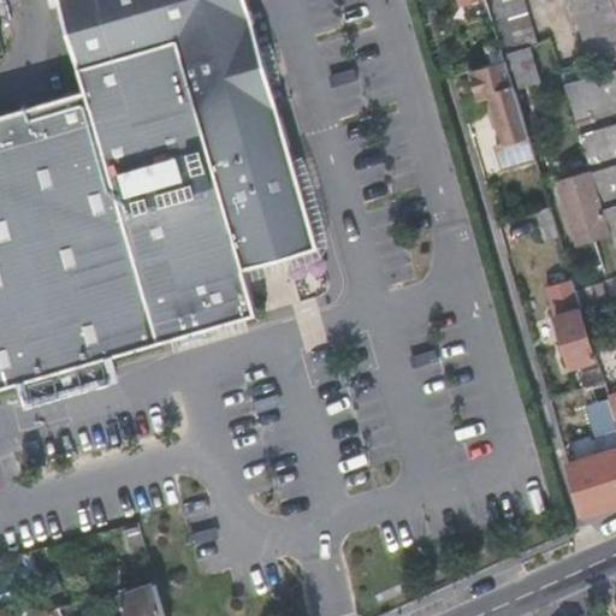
[(52,0),(77,83),(0,105),(0,385),(250,313),(235,260),(312,237),(242,0),(52,0)]
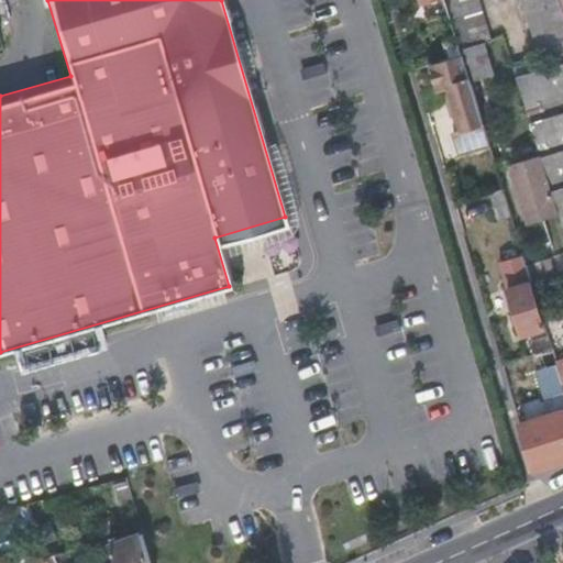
[(446,0),(461,46),(489,39),(477,0),(446,0)]
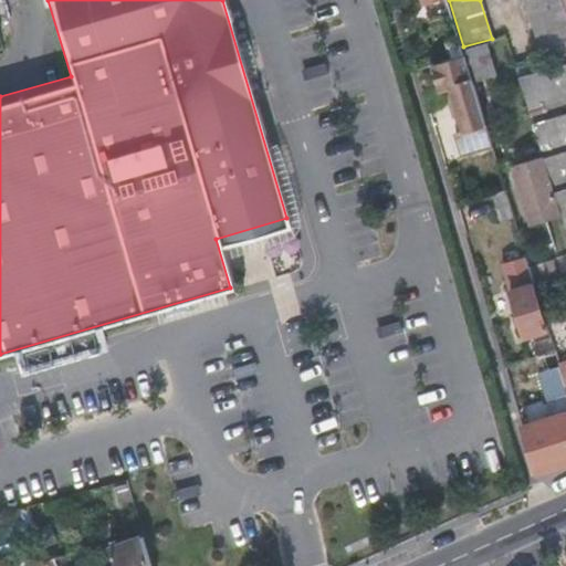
[(525,0),(542,55),(565,48),(565,7),(564,0),(525,0)]
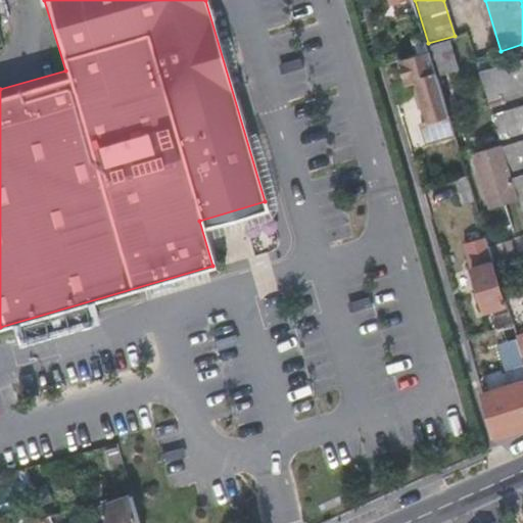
[(440,74),(461,68),(452,37),(431,43),(440,74)]
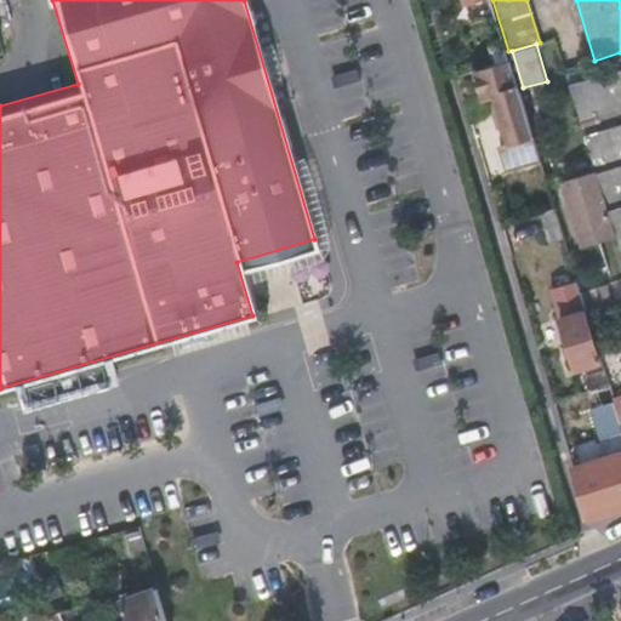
[(511,58),(473,69),(482,97),(495,93),(510,141),(500,142),(507,166),(540,157),(539,151),(513,70),(511,58)]
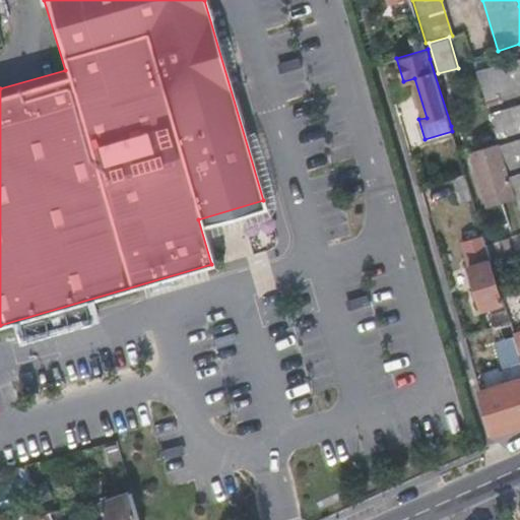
[(519,55),(475,69),(500,143),(516,193),(517,197),(519,206),(519,55)]
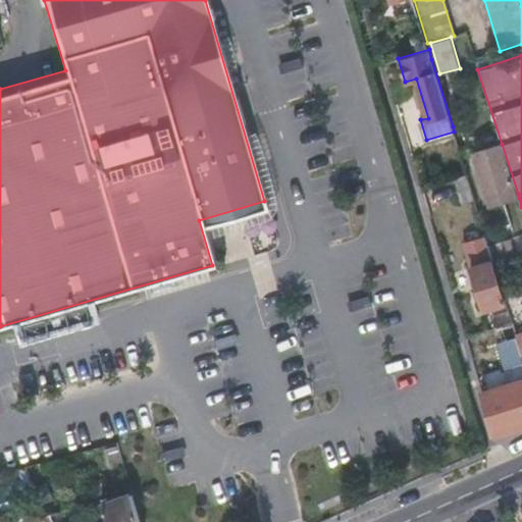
[(474,152),(489,201),(518,194),(502,144),(474,152)]
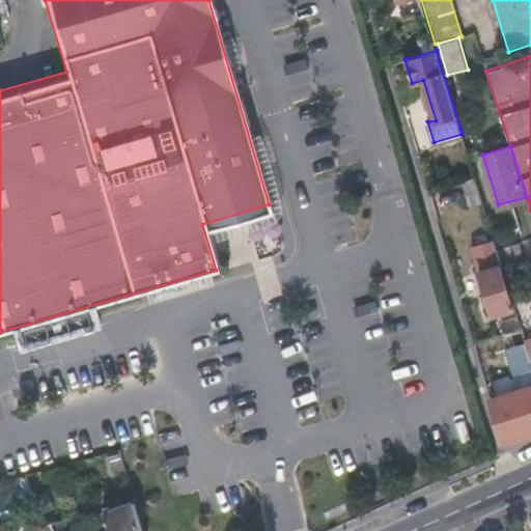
[(474,175),(462,178),(470,204),(482,201),(474,175)]
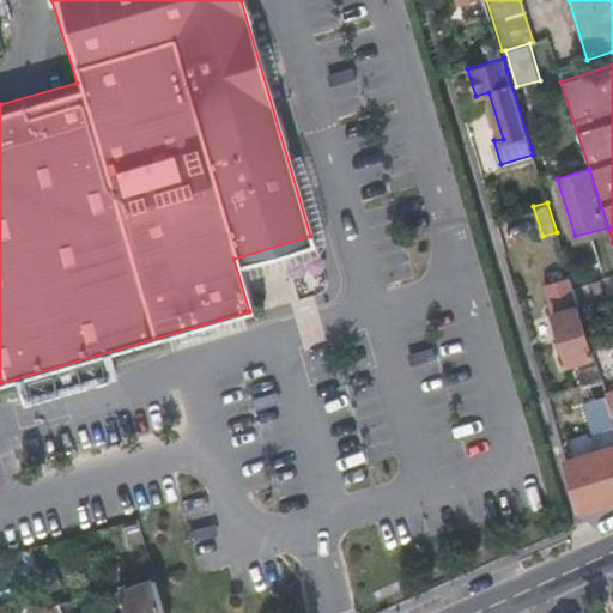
[(577,243),(610,232),(608,228),(575,236),(577,243)]
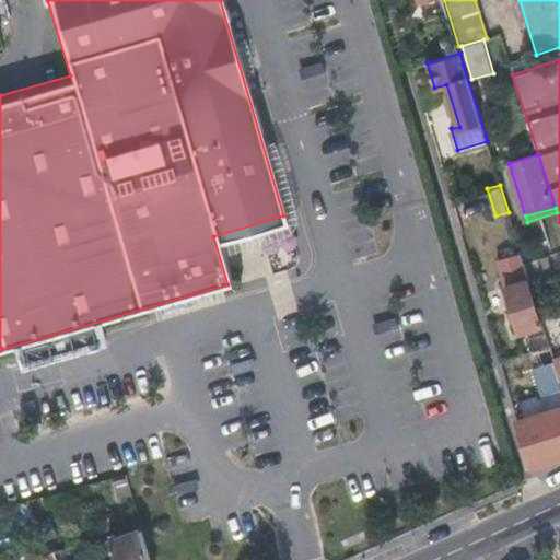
[(516,331),(543,324),(524,263),(502,269),(506,286),(502,287),(516,331)]
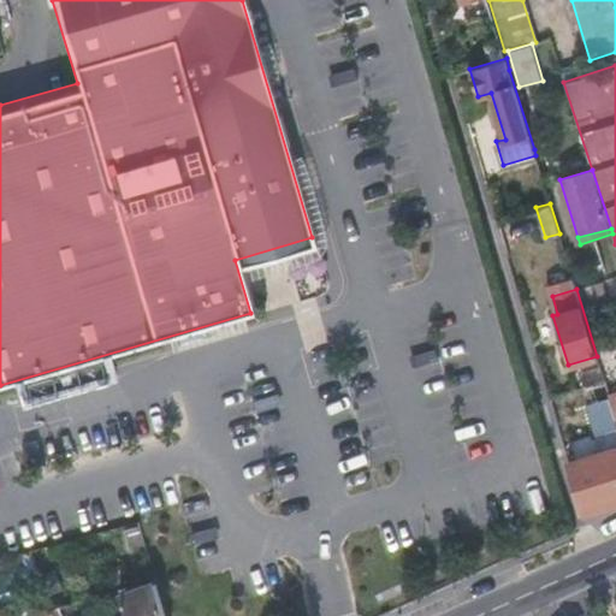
[(579,372),(582,385),(603,379),(599,366),(579,372)]
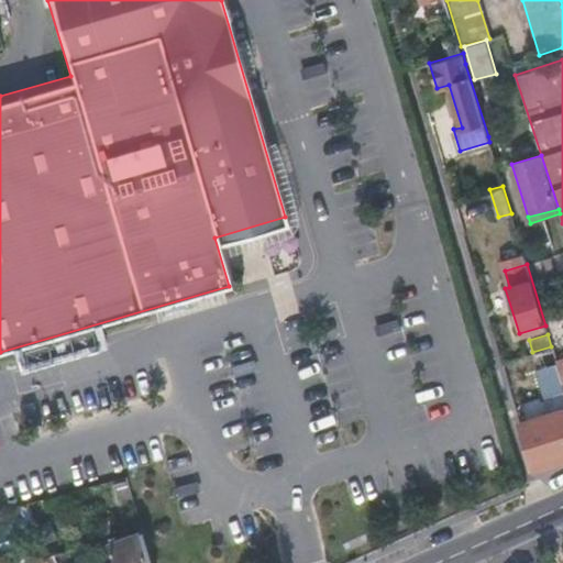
[(551,356),(540,352),(530,381),(542,385),(551,356)]
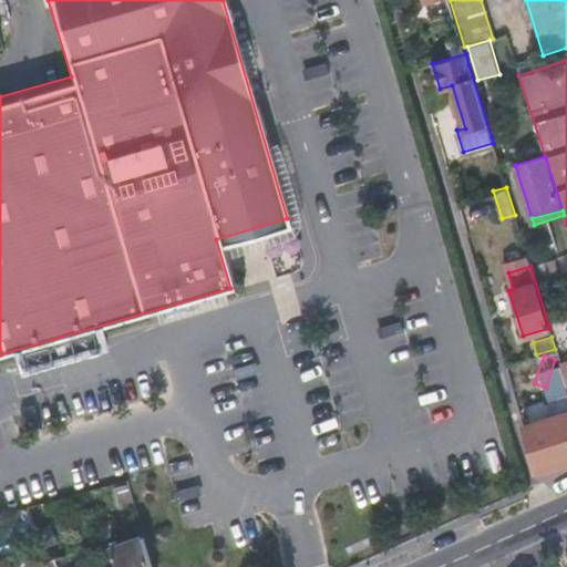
[(566,413),(522,426),(535,477),(566,466),(566,413)]
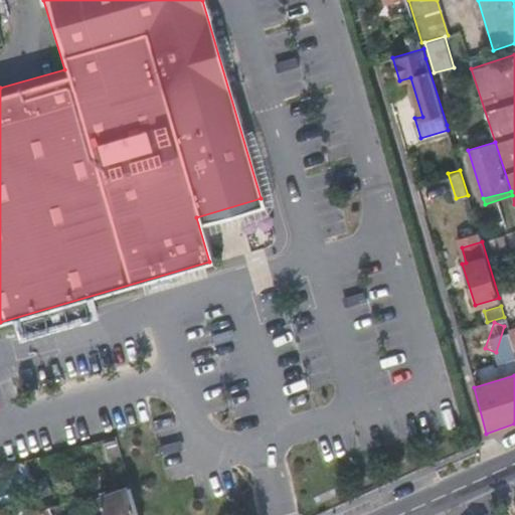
[(135,514),(128,491),(97,502),(102,514),(135,514)]
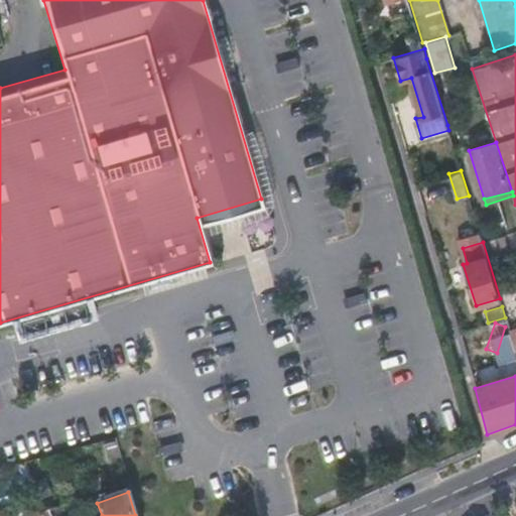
[(38,515),(42,515),(38,502),(25,507),(27,515),(38,515)]
